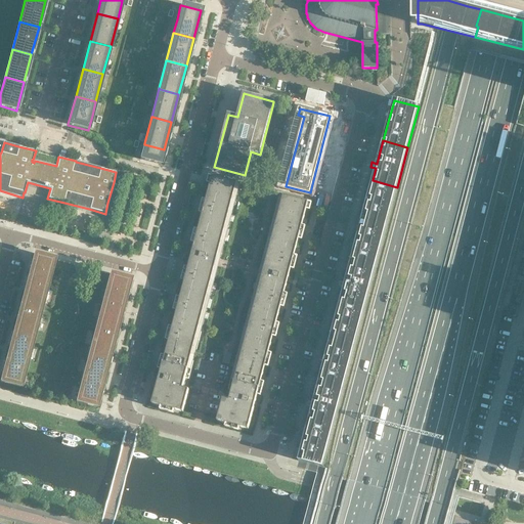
[(160,164),(164,149),(144,144),(140,160),(160,165),(160,164)]
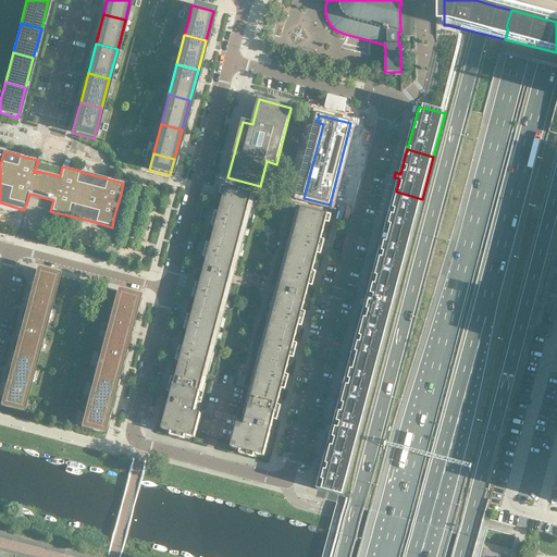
[(252,195),(229,188),(226,195),(224,195),(222,202),(221,206),(220,211),(222,211),(218,230),(215,230),(213,234),(212,237),(213,237),(211,243),(213,243),(209,261),(207,261),(206,265),(205,265),(205,268),(207,269),(205,276),(202,275),(201,277),(202,277),(201,283),(202,283),(198,301),(196,301),(193,314),(195,314),(189,333),(188,333),(186,337),(185,341),(186,341),(178,369),(177,369),(176,372),(177,372),(174,386),(199,393),(252,195)]
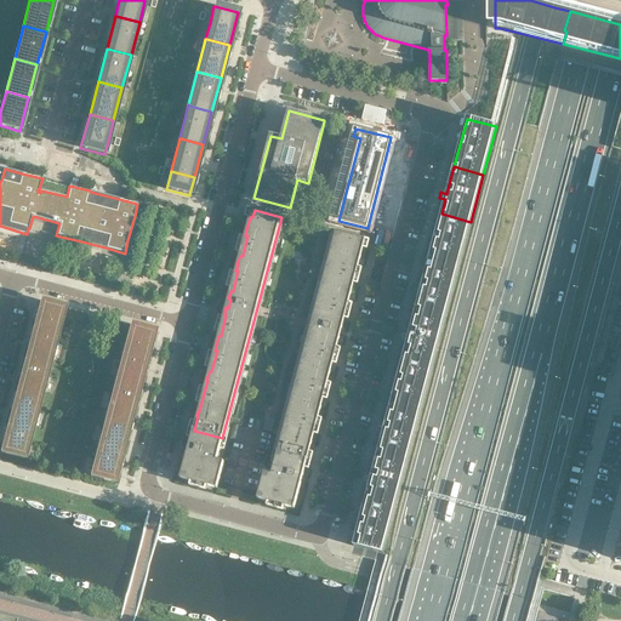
[(281,436),(278,453),(307,460),(311,445),(312,442),(314,429),(319,410),(320,410),(322,406),(320,406),(322,400),(320,400),(325,380),(328,381),(329,375),(330,375),(330,371),(331,365),(329,365),(335,345),(337,346),(339,340),(342,326),(343,320),(341,320),(346,300),(348,300),(351,295),(352,291),(351,291),(353,285),(351,285),(355,265),(358,265),(359,260),(360,260),(360,256),(363,246),(360,246),(363,239),(336,232),(281,436)]
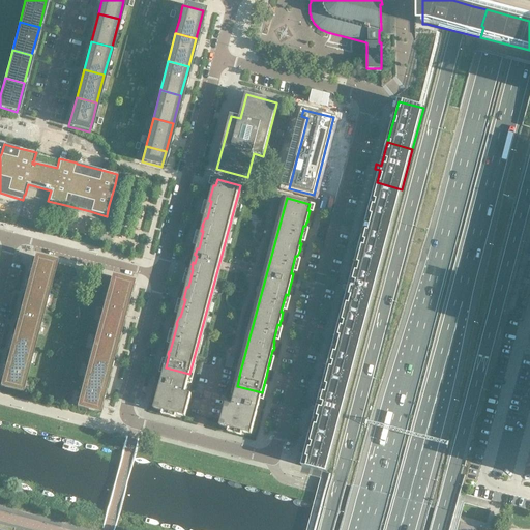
[(381,270),(391,230),(365,223),(355,263),(381,270)]
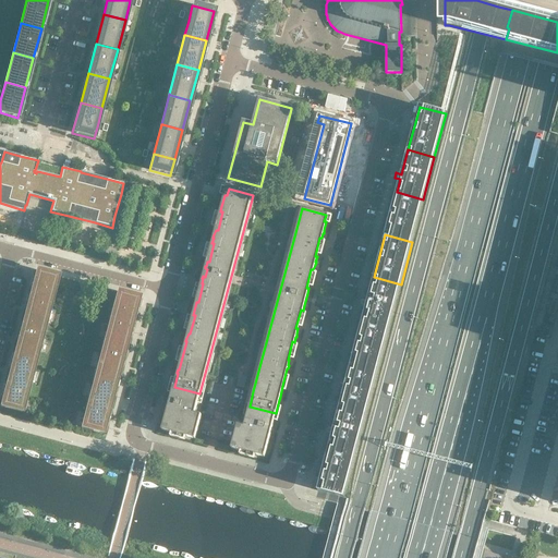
[(52,293),(57,277),(58,276),(49,274),(48,274),(45,273),(41,271),(37,270),(36,270),(32,288),(52,293)]
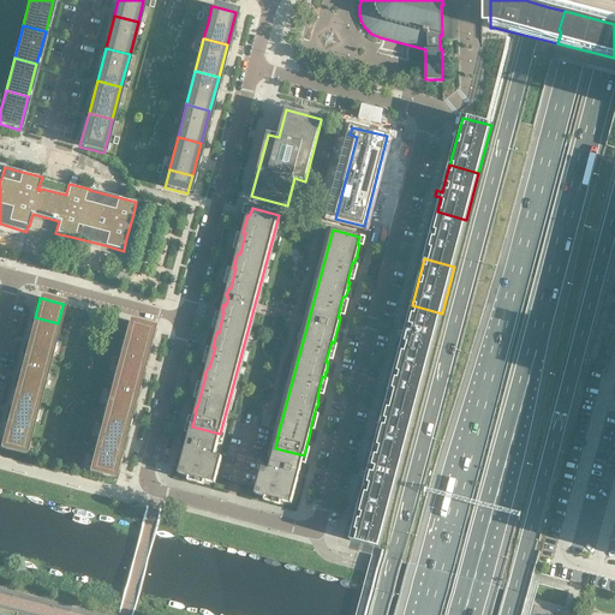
[(429,360),(442,314),(412,305),(405,333),(399,332),(398,336),(404,338),(400,352),(429,360)]
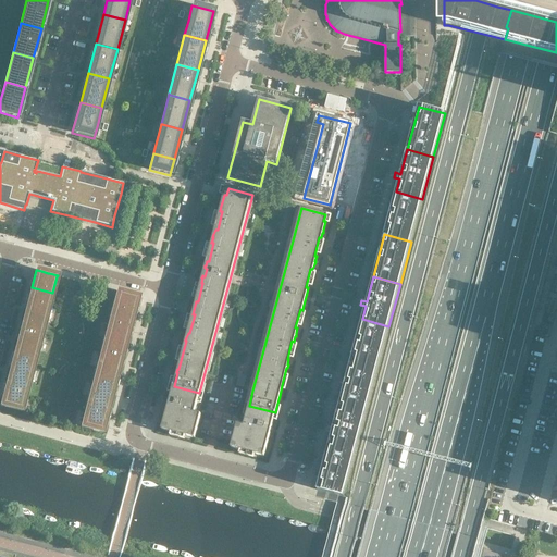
[(45,322),(52,293),(32,287),(29,295),(24,317),(45,322)]
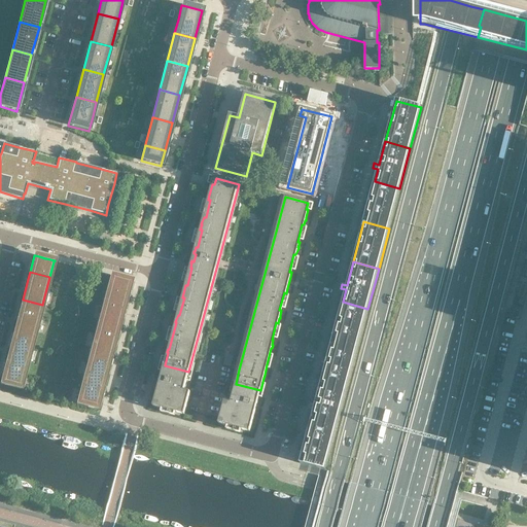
[(82,284),(84,274),(76,272),(74,282),(82,284)]
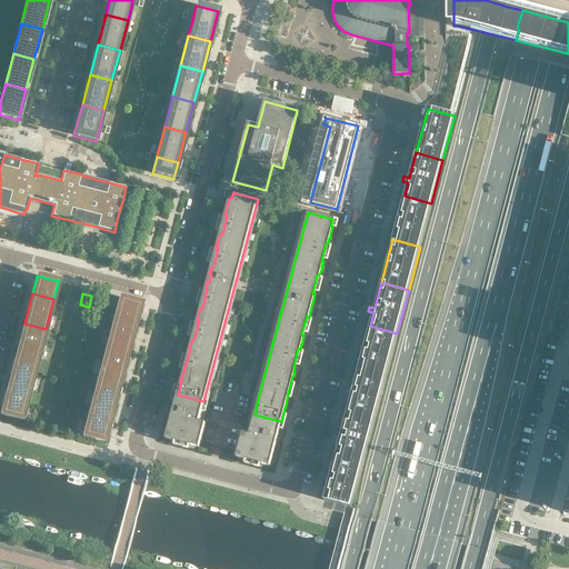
[(140,305),(141,303),(140,302),(140,303),(136,302),(132,301),(128,300),(119,298),(115,316),(137,321),(139,311),(140,305)]
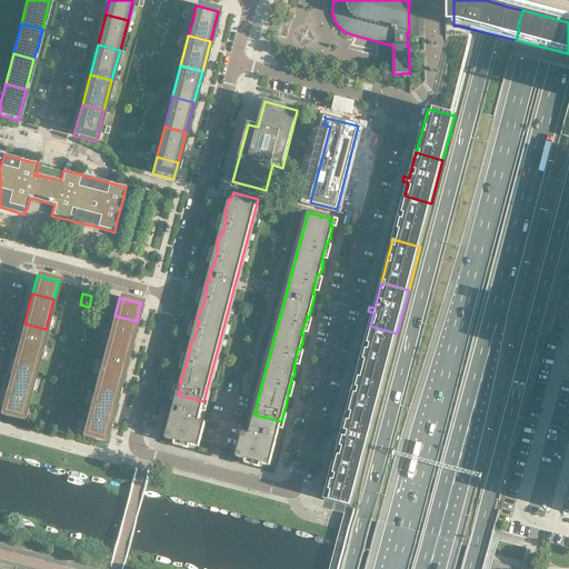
[(128,351),(135,326),(137,321),(115,316),(107,346),(128,351)]
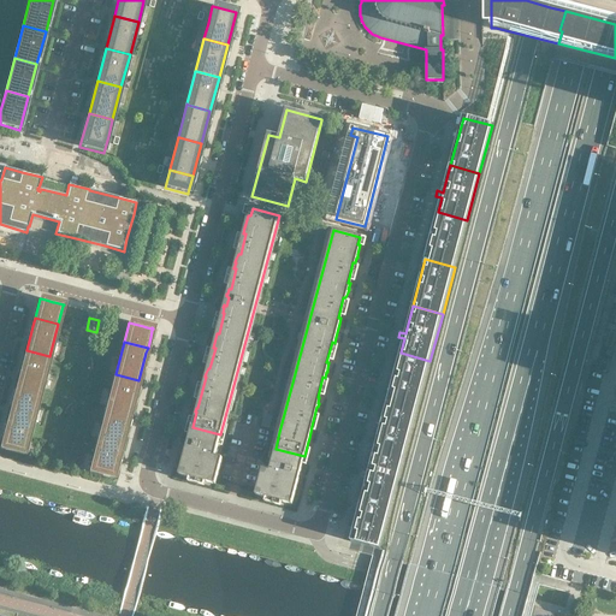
[(41,389),(49,356),(27,350),(17,383),(41,389)]
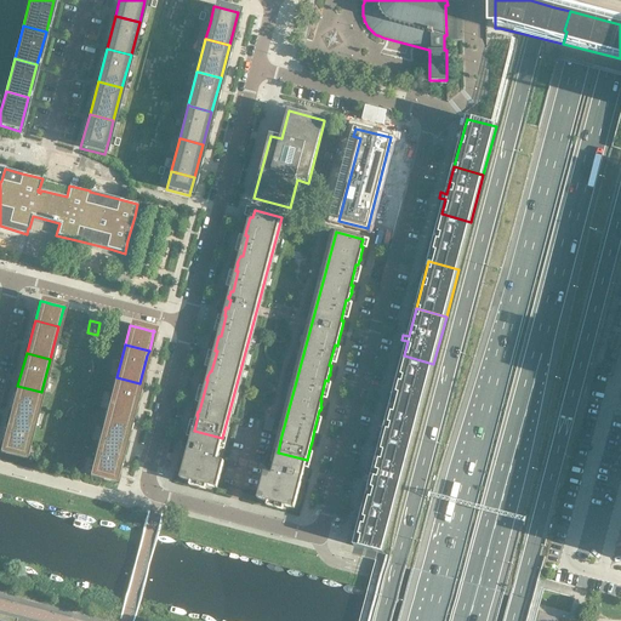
[(421,411),(433,364),(404,355),(391,403),(421,411)]
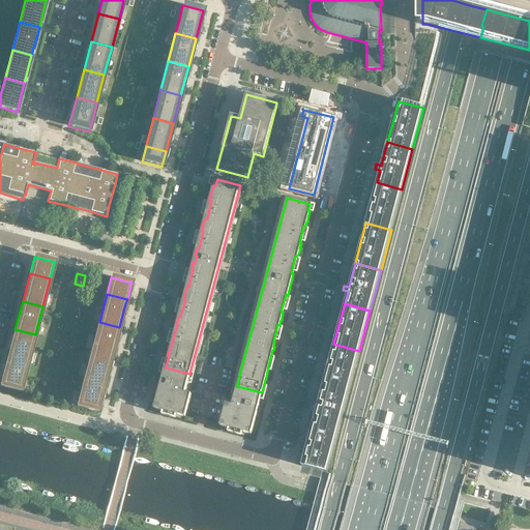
[(112,355),(118,332),(119,327),(99,322),(92,350),(112,355)]
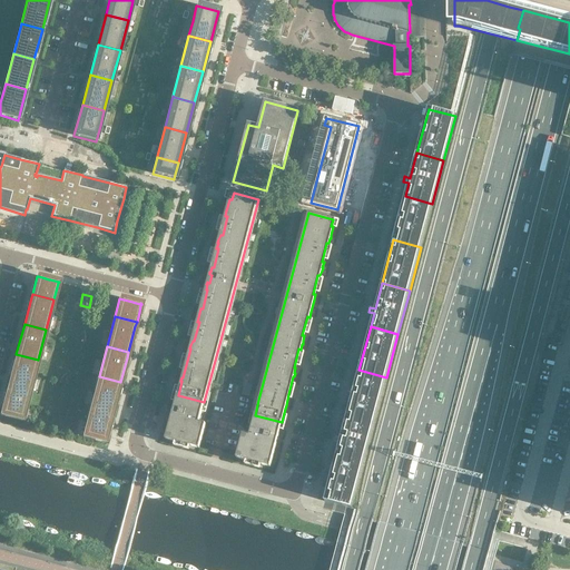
[(30,391),(38,360),(16,354),(8,384),(30,391)]
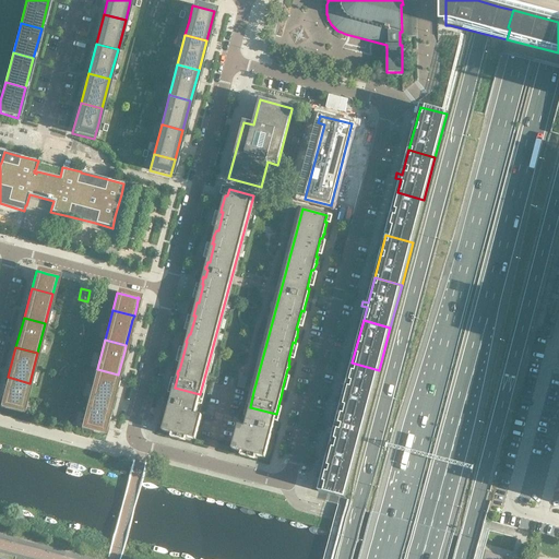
[(368,413),(379,370),(352,363),(341,405),(368,413)]
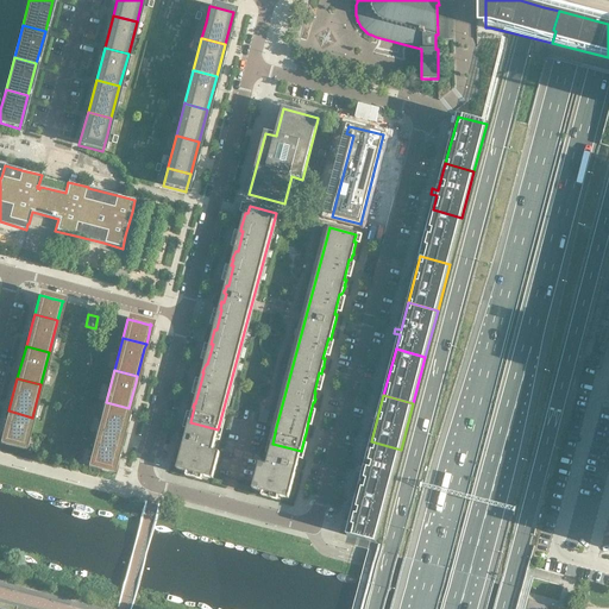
[(120,440),(127,414),(129,408),(106,402),(96,434),(120,440)]
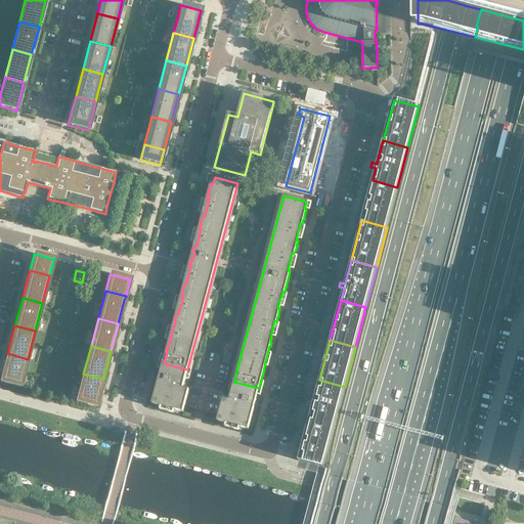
[(20,387),(28,359),(7,353),(0,381),(0,382),(20,387)]
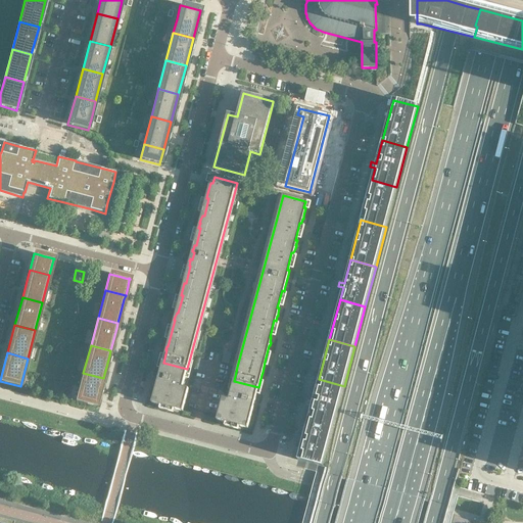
[(182,387),(187,369),(163,363),(160,374),(159,374),(152,403),(161,406),(174,409),(183,412),(189,389),(182,387)]
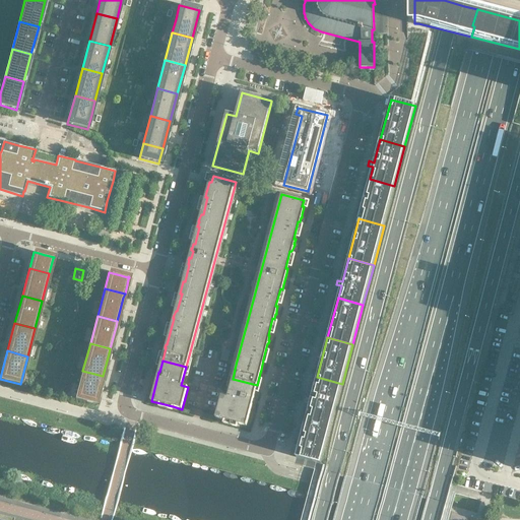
[(95,402),(102,381),(103,376),(82,371),(75,398),(75,399),(95,404),(95,402)]
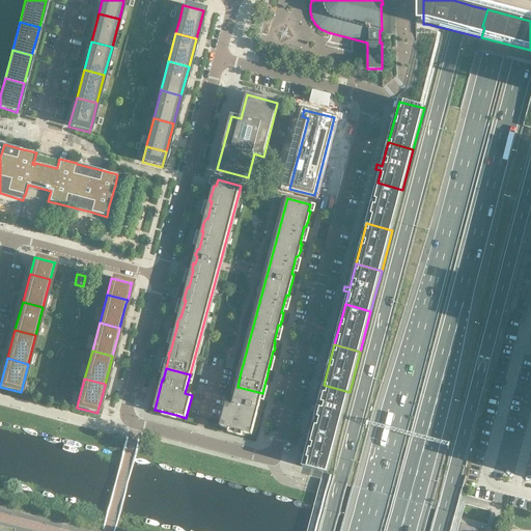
[(338,432),(350,392),(324,385),(317,409),(312,408),(311,412),(316,413),(313,425),(338,432)]
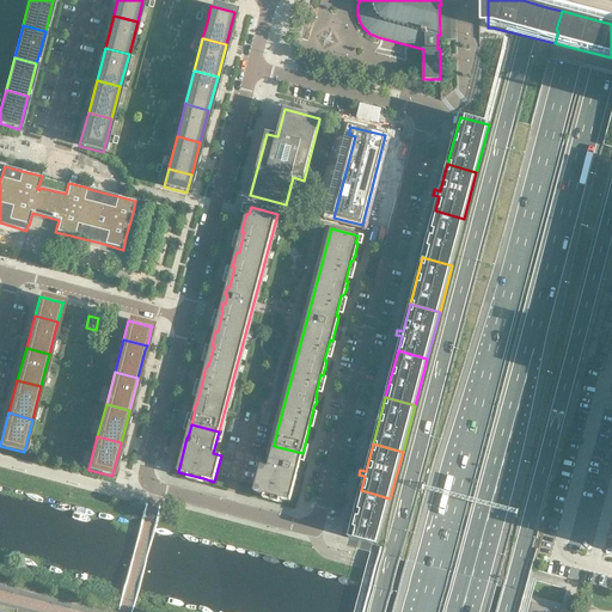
[(300,461),(303,453),(274,446),(268,467),(261,466),(254,493),(289,502),(300,461)]
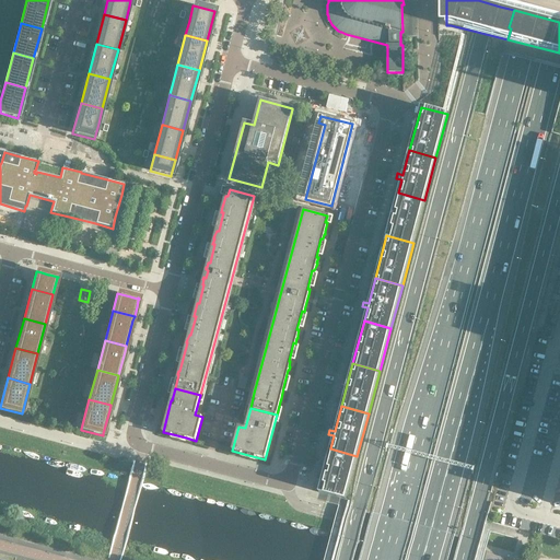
[(346,500),(357,456),(330,448),(318,492),(346,500)]
